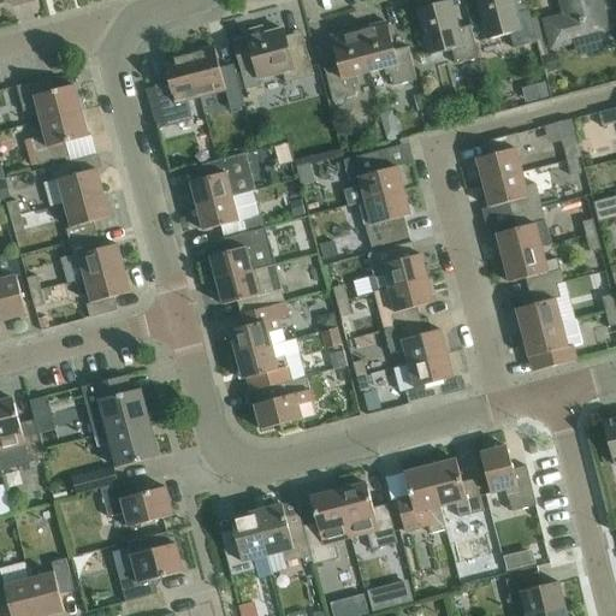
[(479,0),(486,29),(490,40),(510,35),(514,49),(538,43),(529,11),(515,15),(510,0),(479,0)]
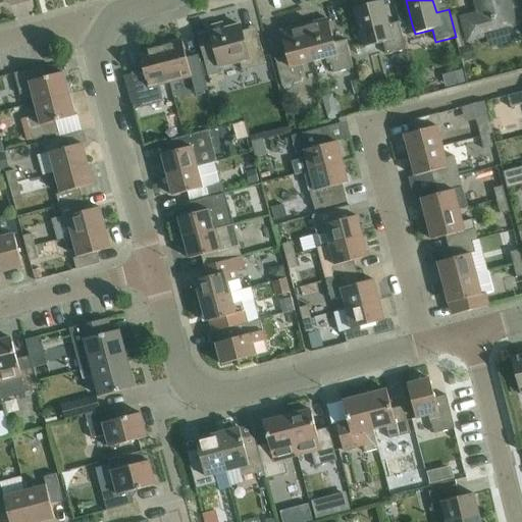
[(468,42),(517,29),(509,0),(474,0),(478,13),(462,18),(468,42)]
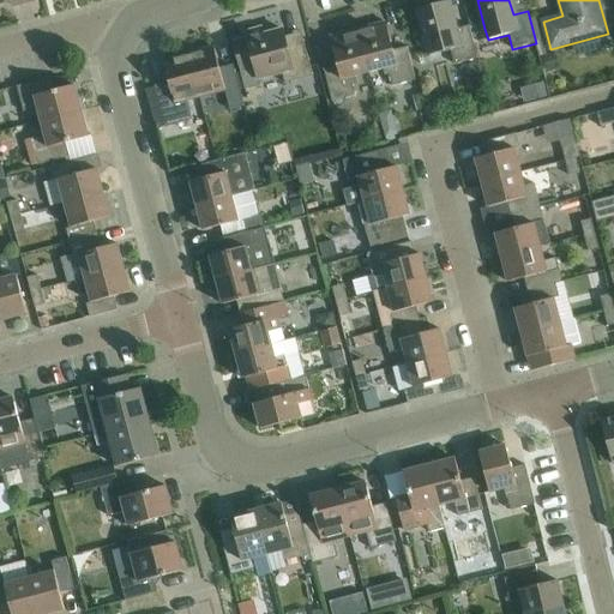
[(455,65),(479,59),(469,26),(456,30),(449,1),(417,10),(431,55),(451,50),(455,65)]
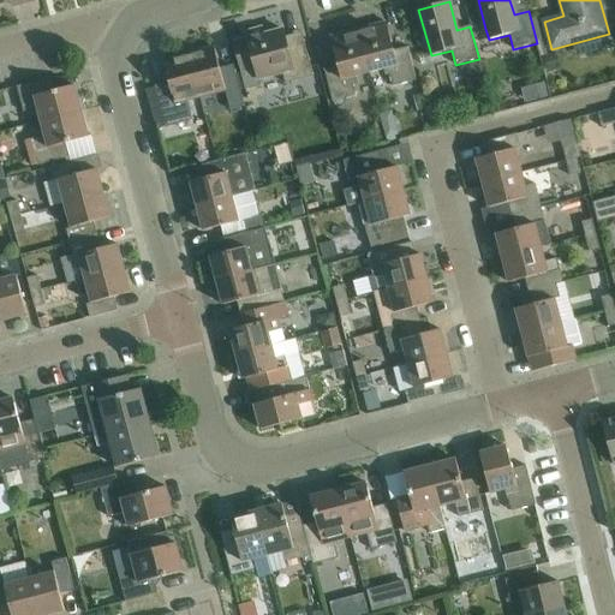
[(387,23),(359,30),(370,72),(383,69),(386,77),(390,76),(393,87),(417,81),(408,47),(394,51),(387,23)]
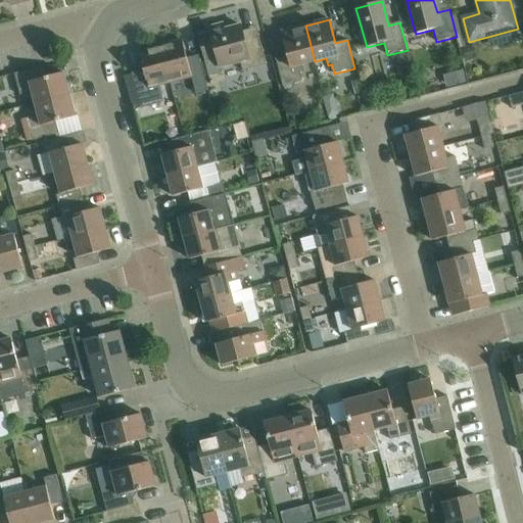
[(209,28),(211,34),(198,37),(209,79),(223,75),(221,68),(241,62),(243,72),(267,65),(258,34),(244,37),(241,26),(218,32),(216,26),(209,28)]
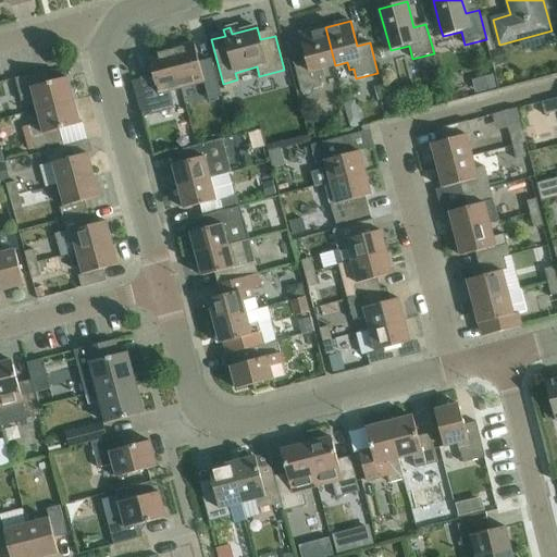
[(335,65),(325,27),(299,34),(307,60),(294,63),(301,94),(323,87),(320,77),(324,76),(322,69),(335,65)]
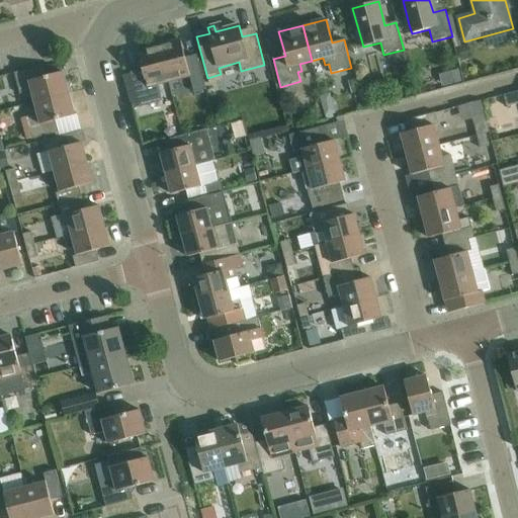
[(181,40),(159,46),(169,82),(190,77),(194,93),(206,90),(197,55),(185,58),(181,40)]
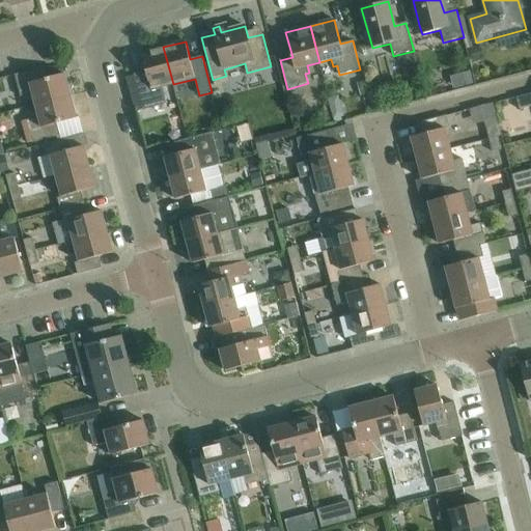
[(468,49),(472,63),(482,60),(479,46),(468,49)]
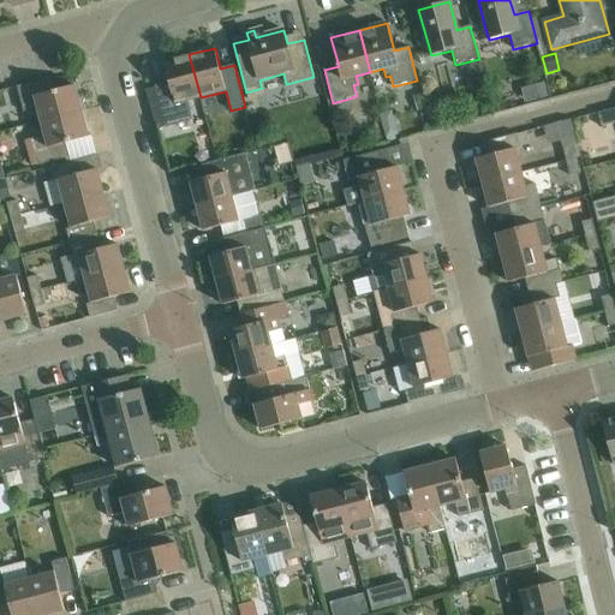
[(201,97),(189,54),(163,61),(169,82),(155,85),(166,127),(193,120),(189,101),(201,97)]
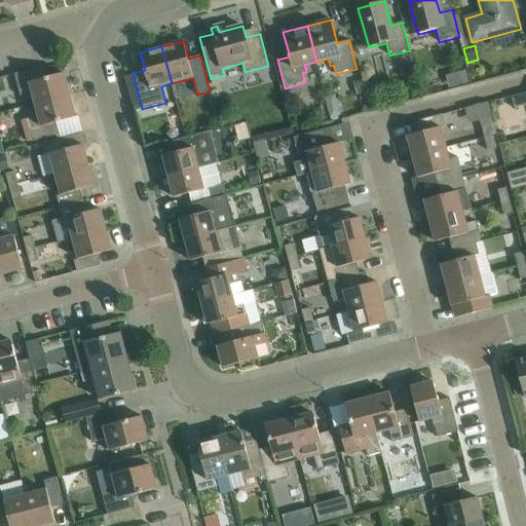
[(412,68),(409,54),(400,57),(403,70),(412,68)]
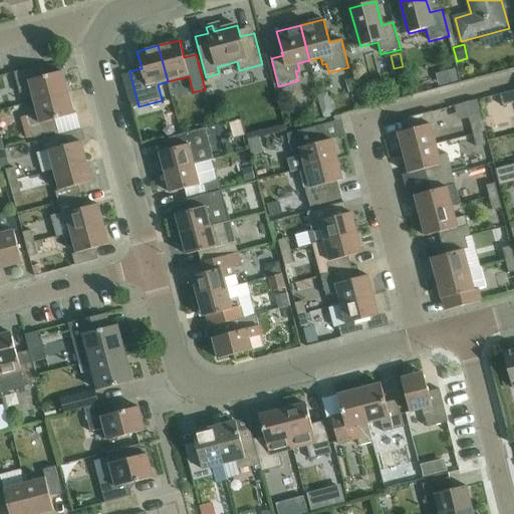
[(32,91),(35,102),(69,93),(63,71),(44,76),(41,65),(14,72),(20,94),(32,91)]
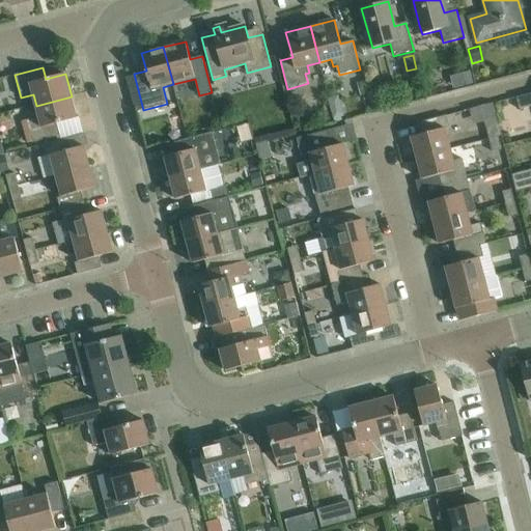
[(458,87),(476,82),(473,68),(454,74),(458,87)]
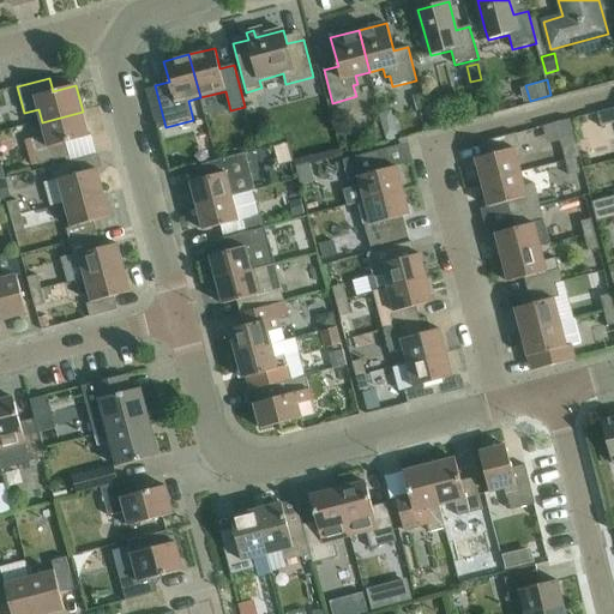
[(419,112),(427,109),(423,92),(415,95),(419,112)]
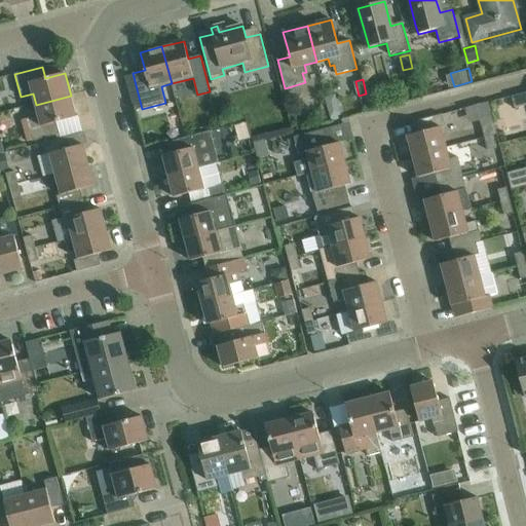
[(525,92),(512,97),(515,109),(525,106),(525,92)]
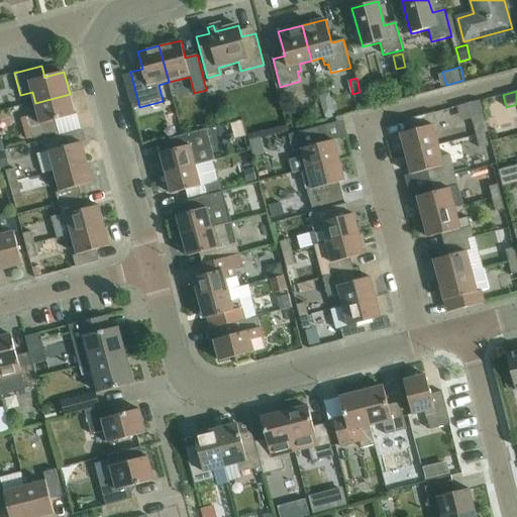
[(75,116),(70,94),(35,103),(38,114),(26,117),(31,139),(59,132),(57,120),(75,116)]
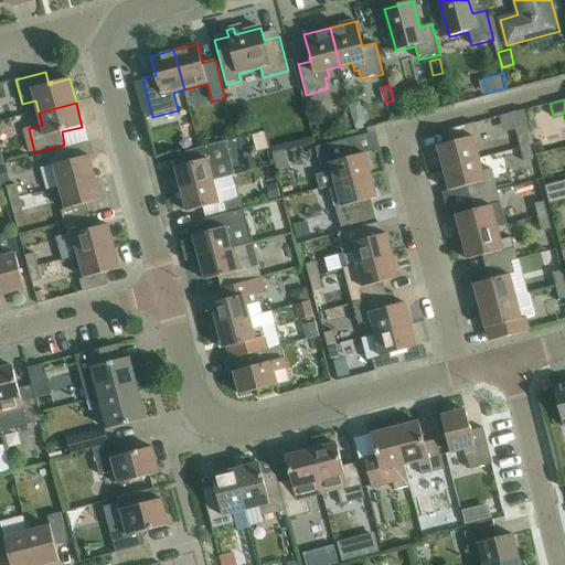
[(363,113),(353,115),(355,127),(366,124),(363,113)]
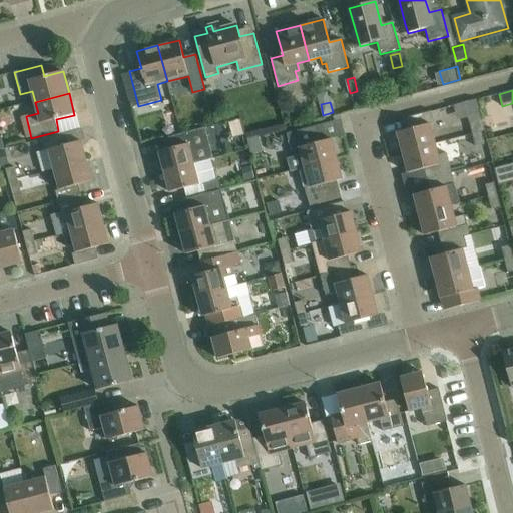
[(403,153),(436,144),(430,124),(435,123),(431,111),(408,118),(411,129),(398,132),(403,153)]
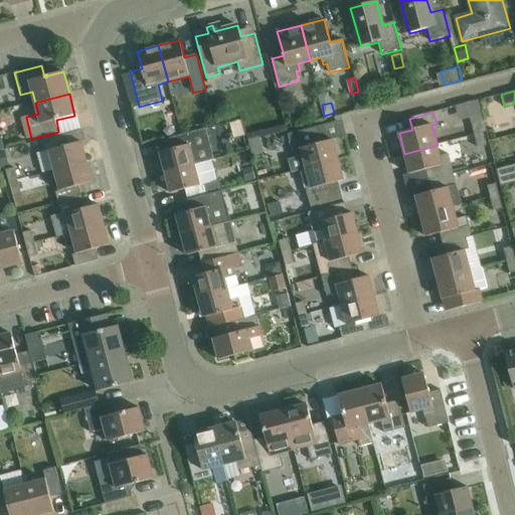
[(168,113),(165,127),(179,129),(181,116),(168,113)]
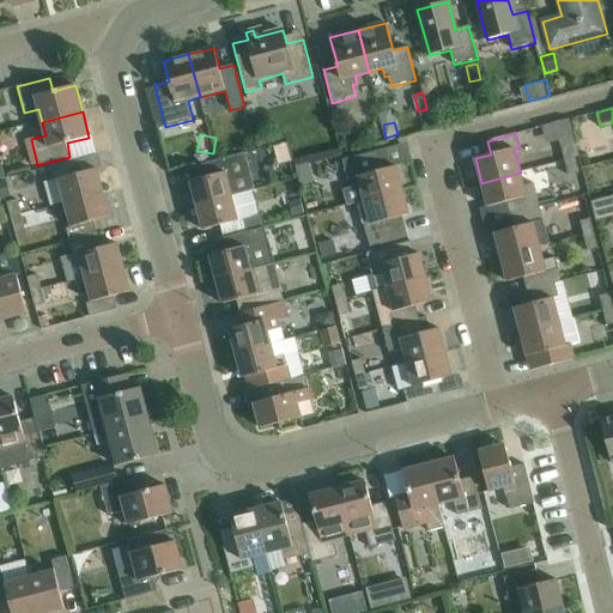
[(576,143),(562,146),(565,162),(575,158),(580,158),(576,143)]
